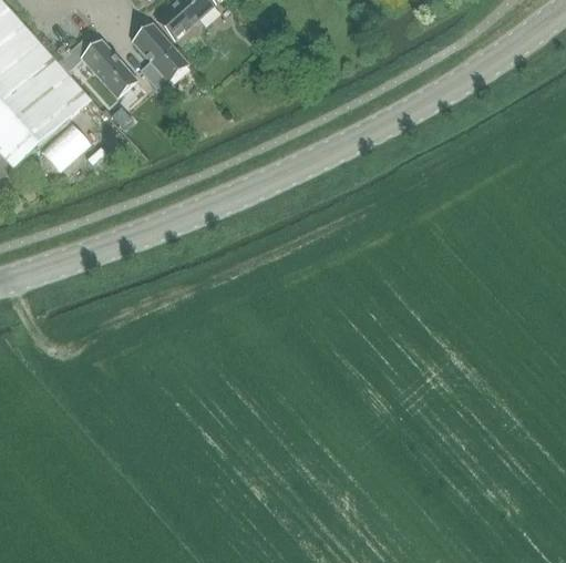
[(67,72),(58,61),(3,0),(0,0),(0,159),(9,170),(12,166),(62,121),(90,98),(67,72)]
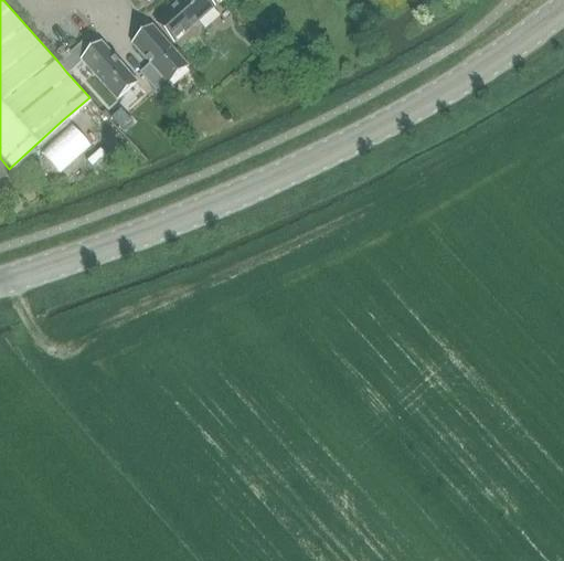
[(172,0),(176,3),(156,20),(173,40),(213,4),(209,0),(172,0)]
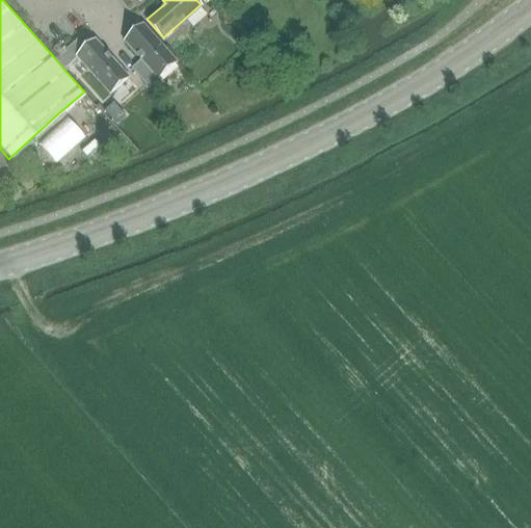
[(142,23),(124,40),(140,57),(131,66),(157,95),(167,85),(158,76),(176,60),(142,23)]
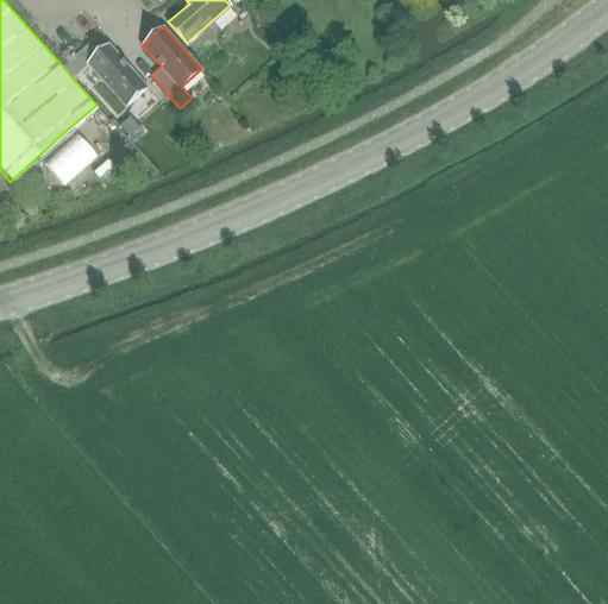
[(62,65),(71,77),(88,63),(125,105),(146,86),(108,43),(98,52),(88,42),(62,65)]
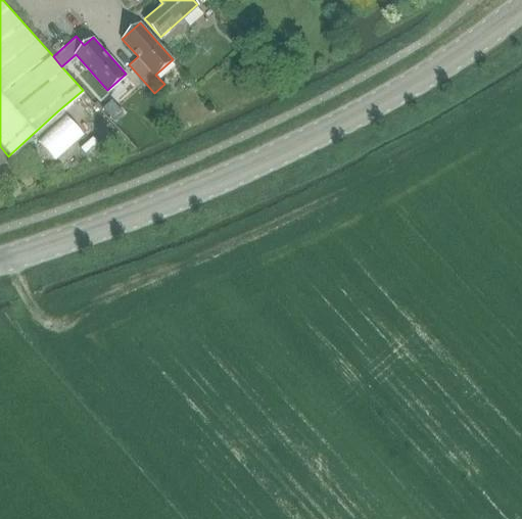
[(261,75),(270,66),(257,53),(248,61),(261,75)]
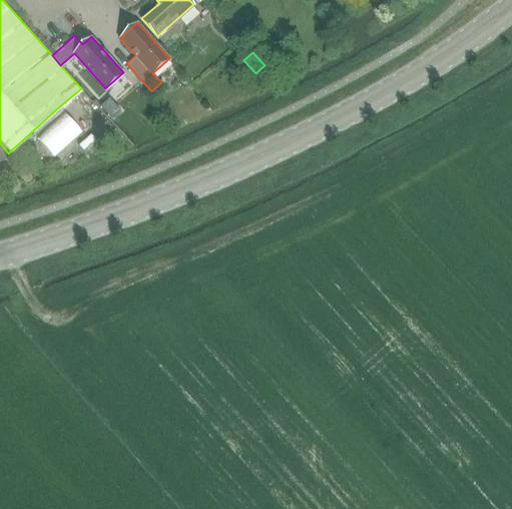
[(119,108),(108,96),(100,104),(111,115),(119,108)]
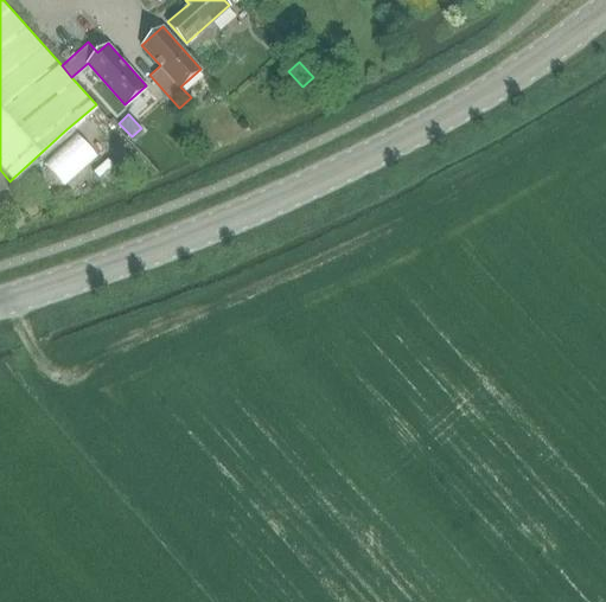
[(16,181),(13,178),(10,181),(0,170),(0,190),(4,189),(16,181)]
